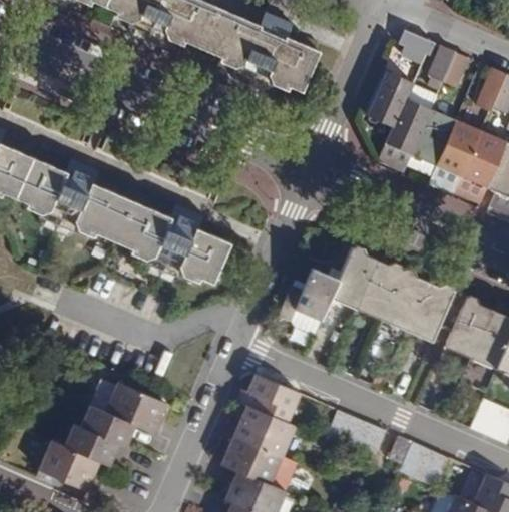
[(82,1),(78,0),(39,0),(40,2),(66,13),(78,10),(79,7),(82,1)]
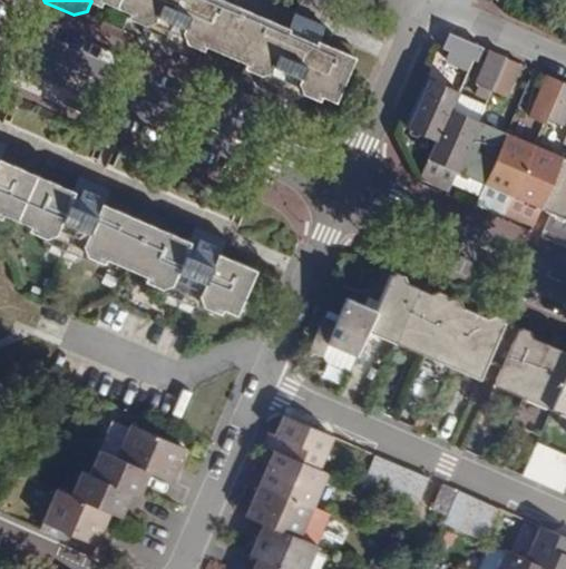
[(87,0),(91,1),(88,8),(104,15),(107,8),(135,20),(132,27),(146,33),(149,27),(194,46),(191,52),(204,59),(207,51),(250,70),(246,77),(262,84),(265,76),(310,96),(306,104),(320,109),(323,101),(339,108),(359,62),(322,47),(292,33),(214,0),(87,0)]
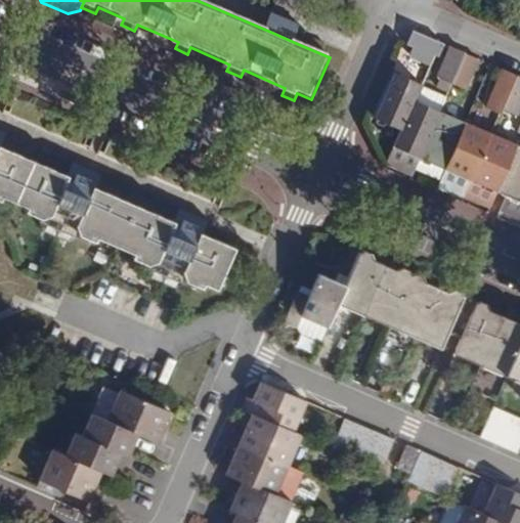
[(306,20),(278,8),(268,31),(296,43),(306,20)]
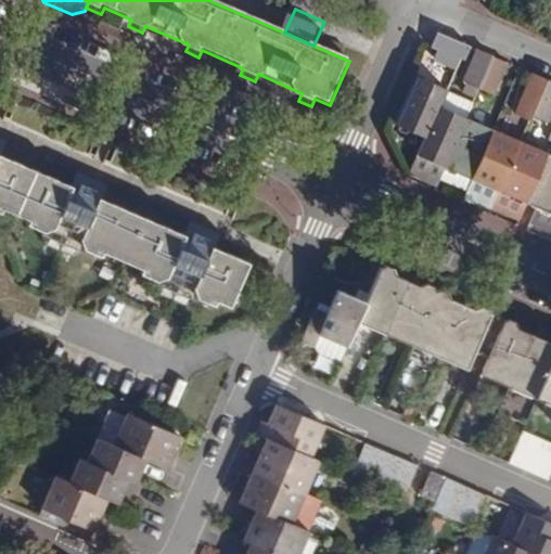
[(189,44),(145,26),(142,33),(142,35),(149,48),(175,59),(184,54),(186,51),(189,44)]
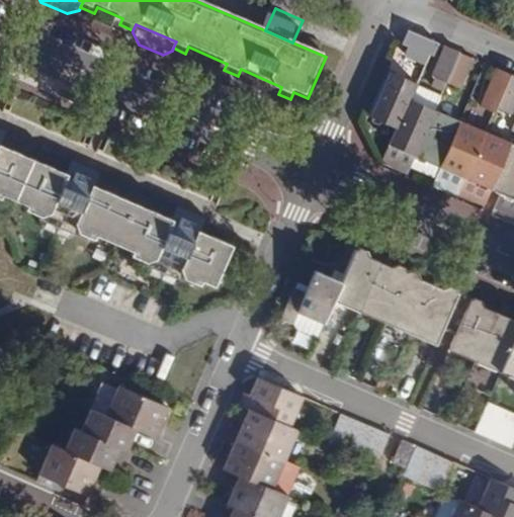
[(439,42),(409,29),(403,45),(433,58),(439,42)]
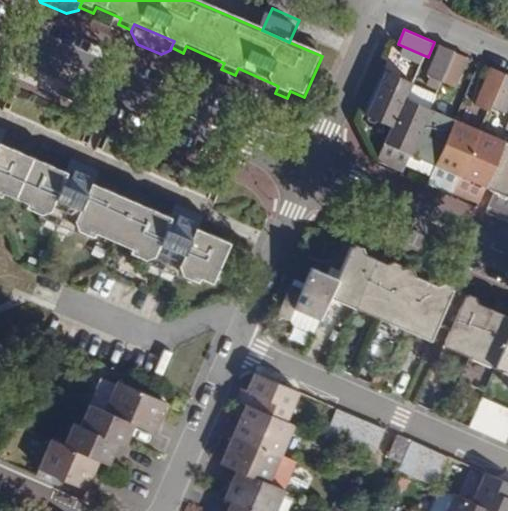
[(442,80),(455,51),(442,46),(430,74),(442,80)]
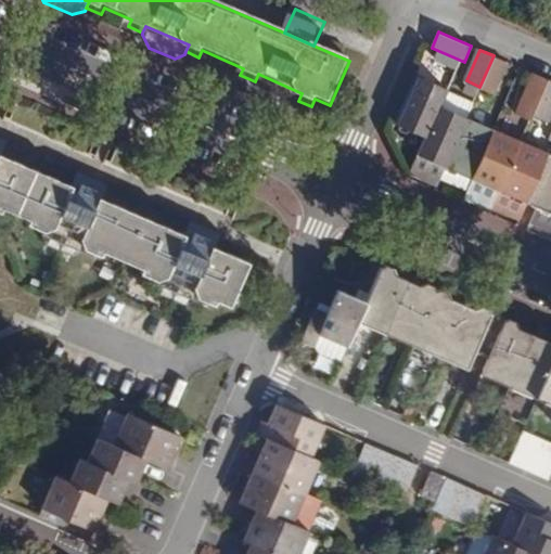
[(494,55),(479,87),(495,93),(508,62),(494,55)]
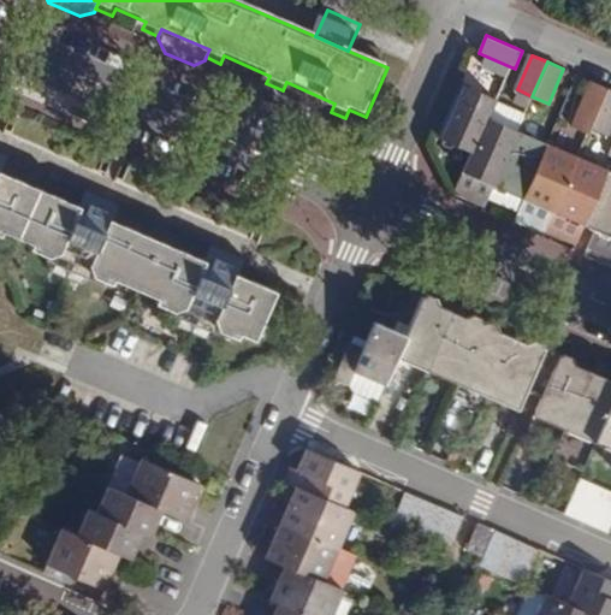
[(334,104),(286,82),(283,90),(282,93),(289,106),(318,118),(330,114),(331,112),(334,104)]
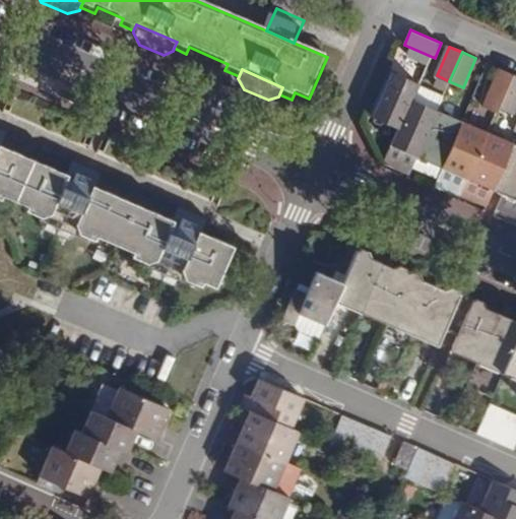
[(400,126),(411,98),(420,79),(394,69),(374,115),(400,126)]
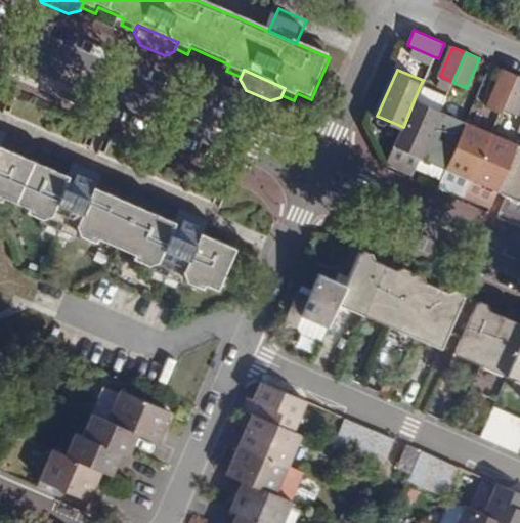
[(504,104),(516,75),(504,70),(491,99),(504,104)]
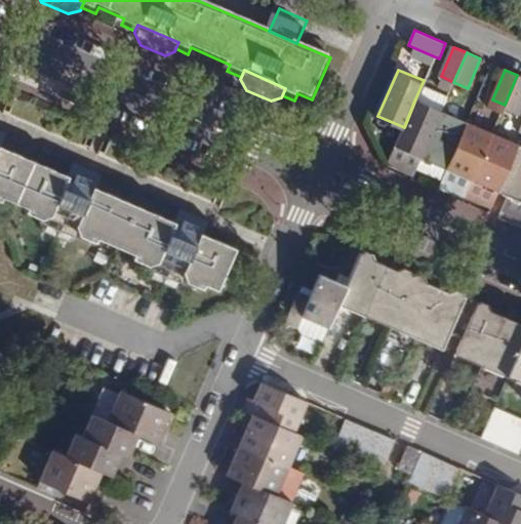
[(520,76),(517,75),(505,105),(517,110),(520,104),(520,76)]
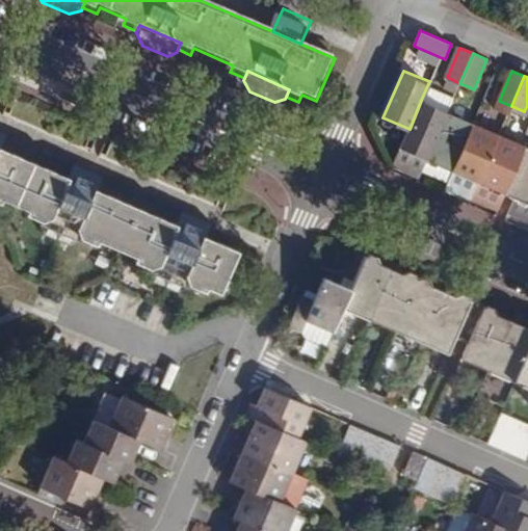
[(448,111),(421,100),(410,129),(401,145),(428,157),(448,111)]
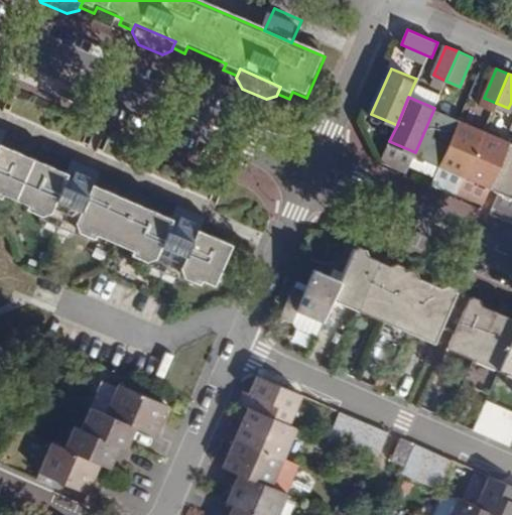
[(434,108),(415,152),(439,163),(459,118),(434,108)]
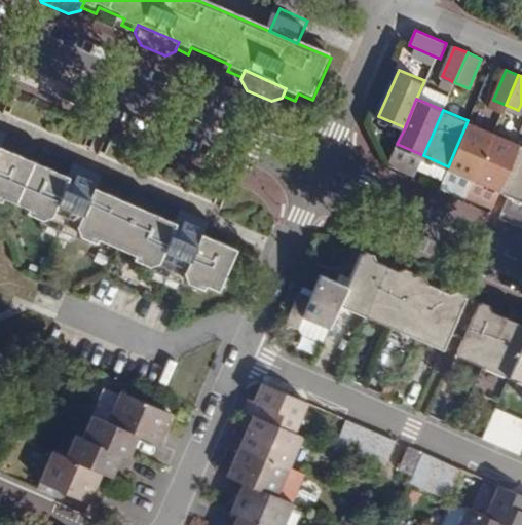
[(494,132),(468,120),(448,166),(444,177),(441,183),(468,194),(494,132)]
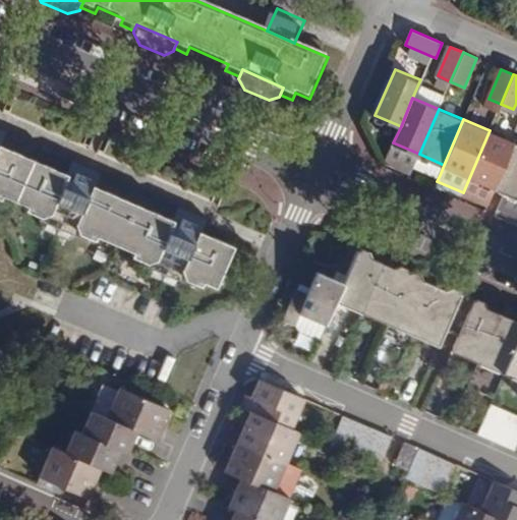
[(516,141),(490,130),(463,192),(490,204),(497,188),(516,141)]
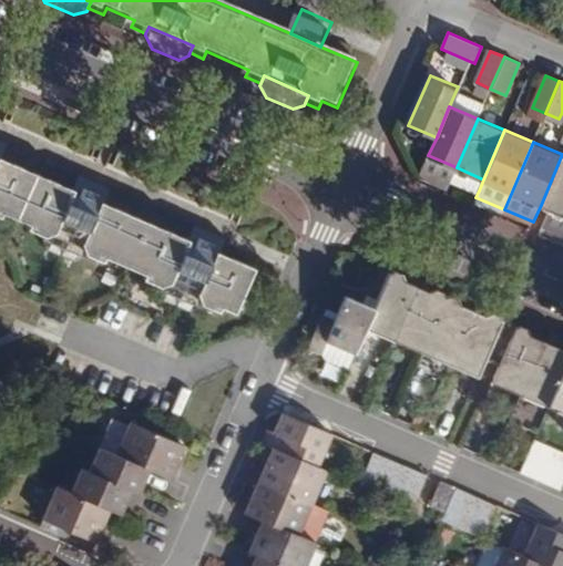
[(551,209),(562,181),(562,154),(541,205),(545,207),(551,209)]
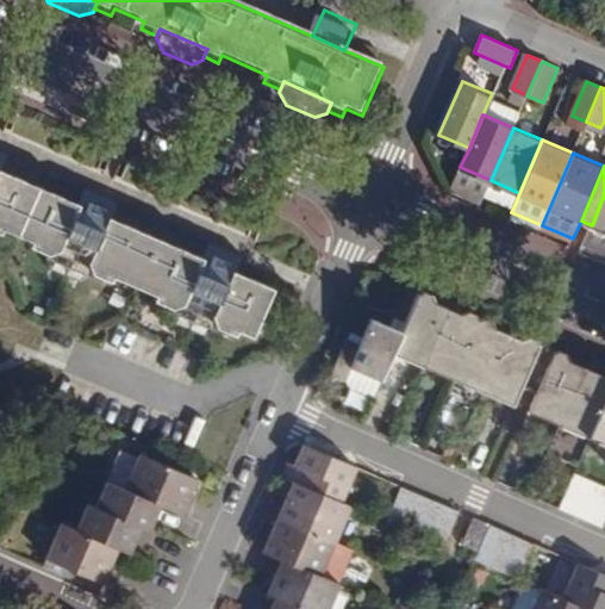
[(0,235),(1,231),(33,244),(30,252),(44,258),(48,252),(99,273),(95,280),(111,286),(114,280),(158,299),(156,306),(170,312),(174,306),(224,328),(222,334),(237,341),(239,334),(254,341),(276,292),(236,275),(205,261),(110,219),(76,205),(0,172),(0,235)]
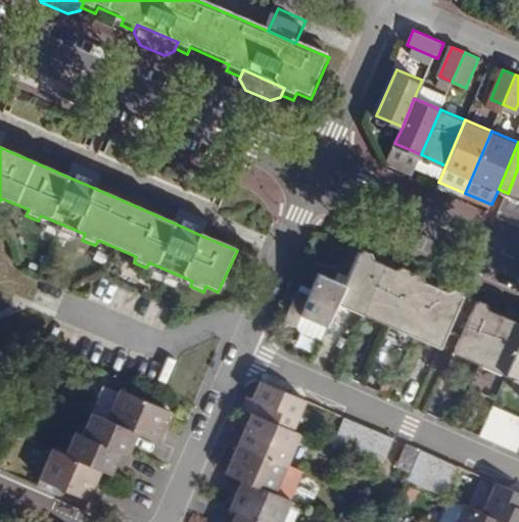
[(103,164),(77,153),(65,176),(94,188),(103,164)]
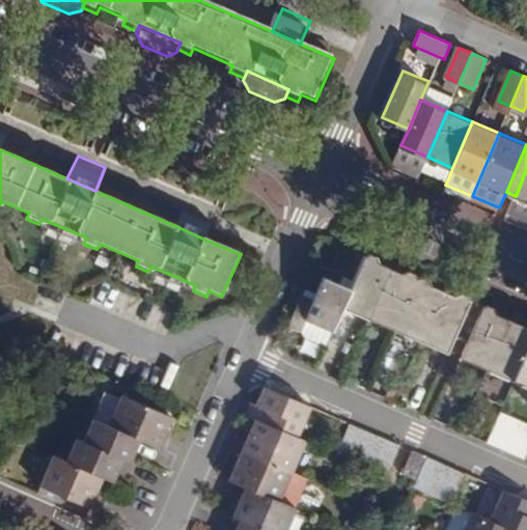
[(452,168),(427,157),(423,168),(448,178),(452,168)]
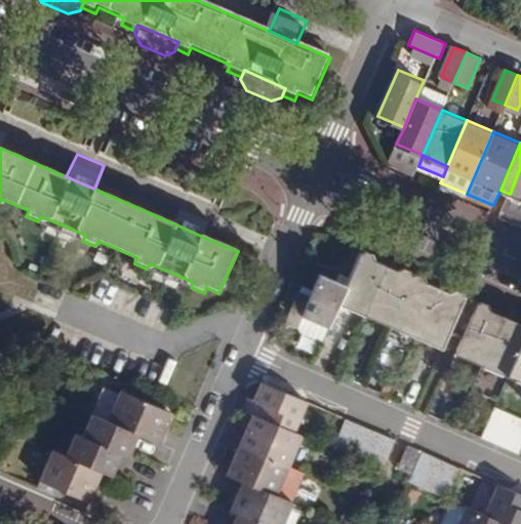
[(520,167),(510,194),(504,208),(520,215),(520,167)]
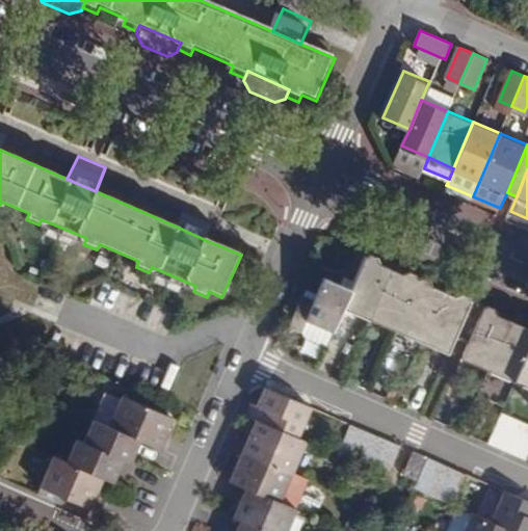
[(216,216),(189,204),(179,228),(206,240),(216,216)]
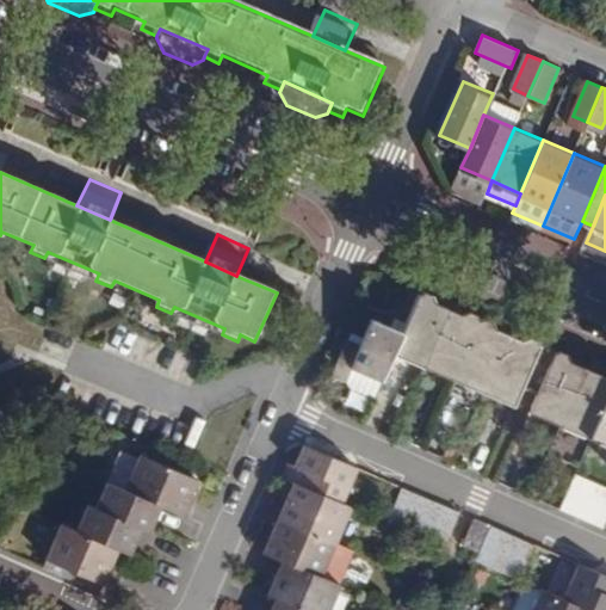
[(99,273),(48,252),(44,258),(43,263),(49,278),(78,290),(94,284),(96,281),(99,273)]
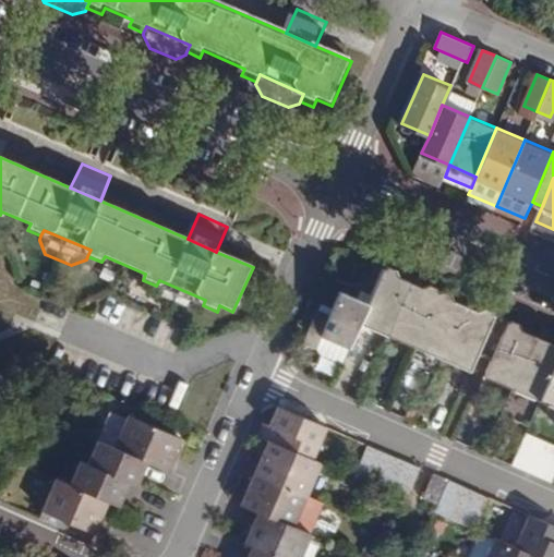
[(390,334),(407,293),(397,289),(401,278),(385,270),(374,294),(363,322),(390,334)]
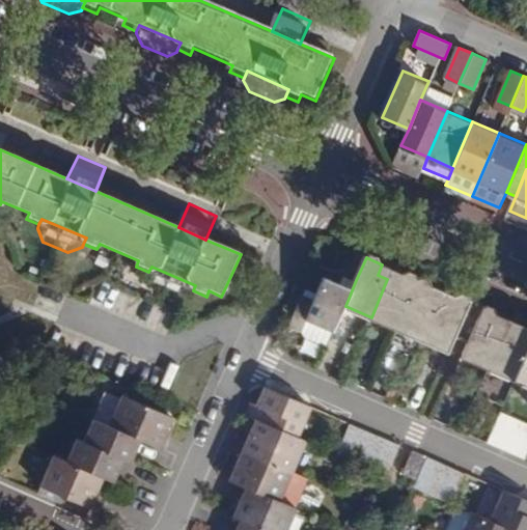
[(387,279),(392,269),(382,265),(378,275),(387,279)]
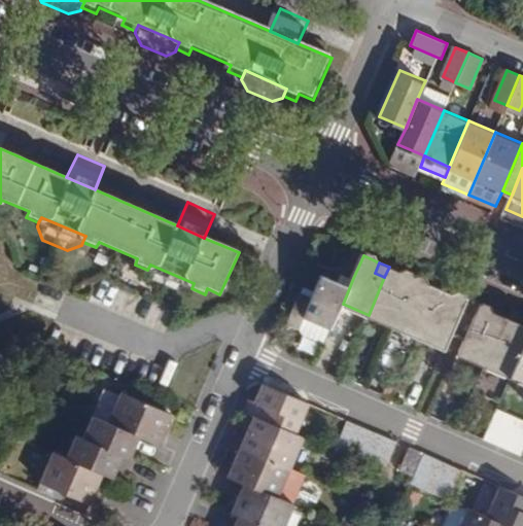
[(194,283),(150,265),(147,270),(146,274),(151,287),(175,297),(189,291),(192,288),(194,283)]
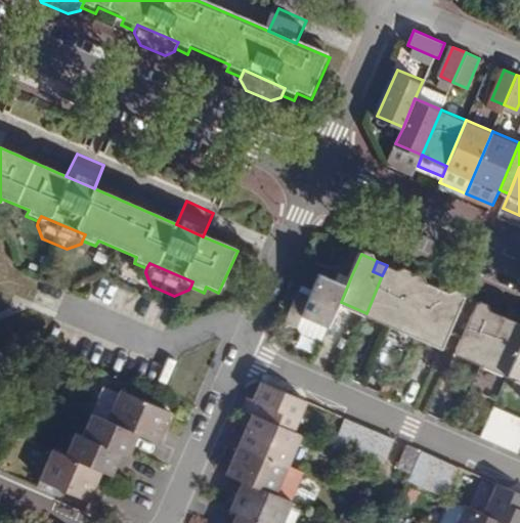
[(387,265),(382,275),(395,281),(400,270),(387,265)]
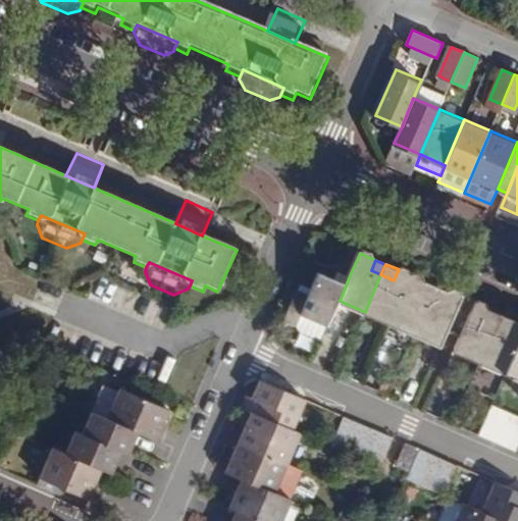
[(365,312),(391,323),(411,275),(399,269),(394,280),(380,274),(365,312)]
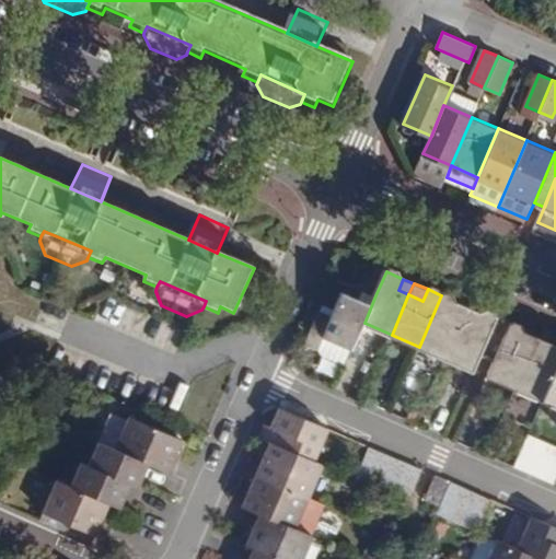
[(365,323),(375,295),(363,290),(359,301),(345,294),(335,317),(322,312),(308,345),(322,352),(327,339),(352,349),(365,323)]
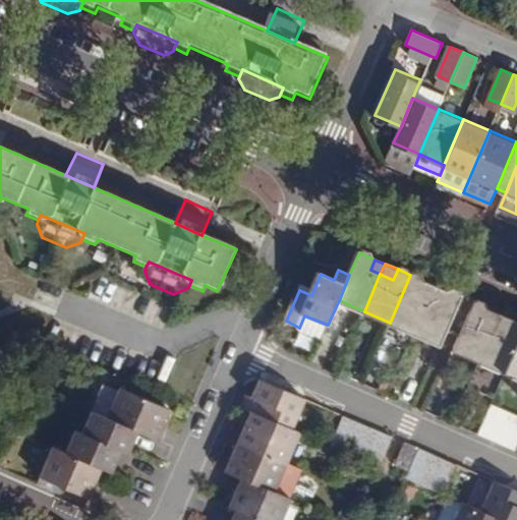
[(390,323),(415,334),(432,296),(420,291),(424,281),(410,275),(390,323)]
